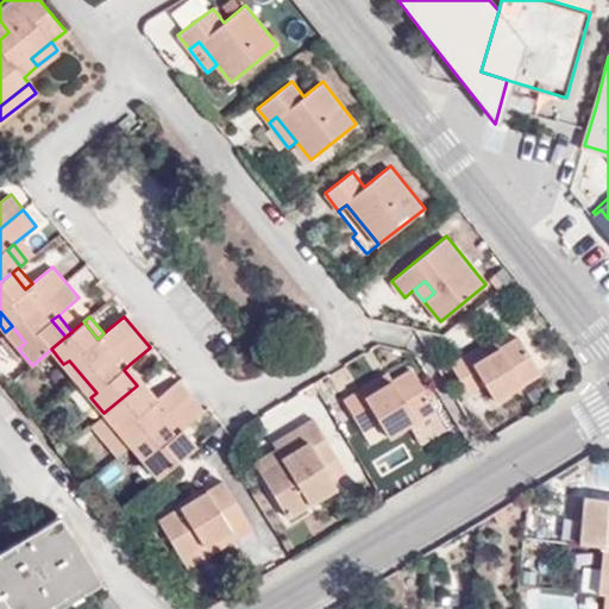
[(12,326),(5,332),(18,349),(25,343),(12,326)]
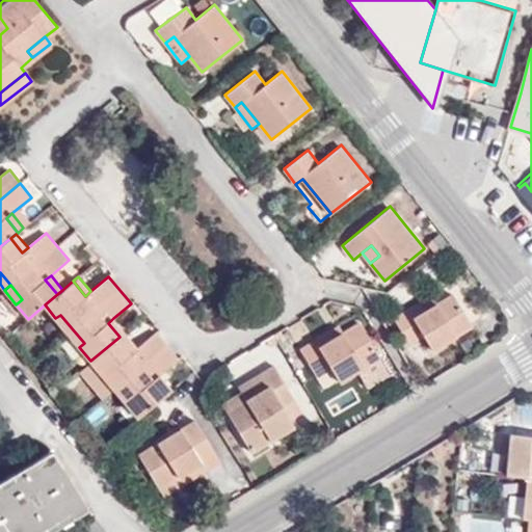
[(437,302),(413,317),(407,308),(393,316),(408,343),(423,335),(431,349),(472,325),(453,293),(437,302)]
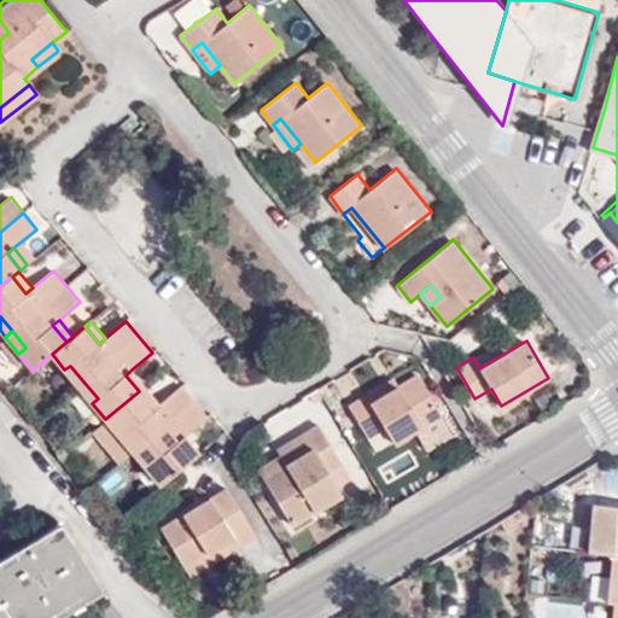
[(508,351),(502,342),(473,357),(479,368),(508,351)]
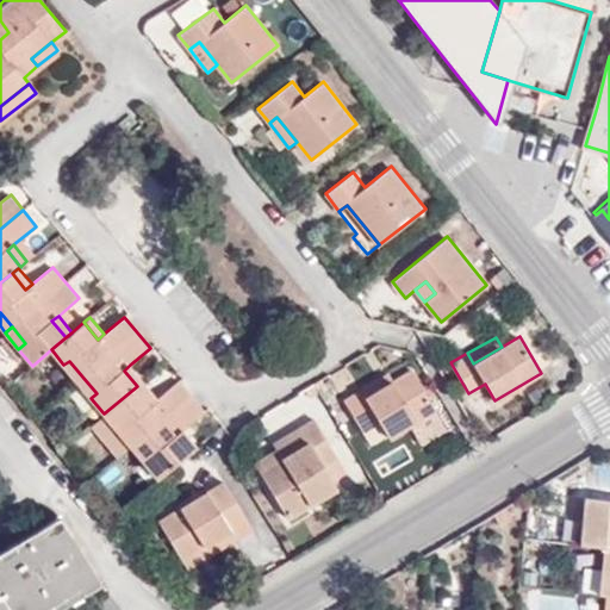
[(63,365),(78,381),(82,377),(69,361),(63,365)]
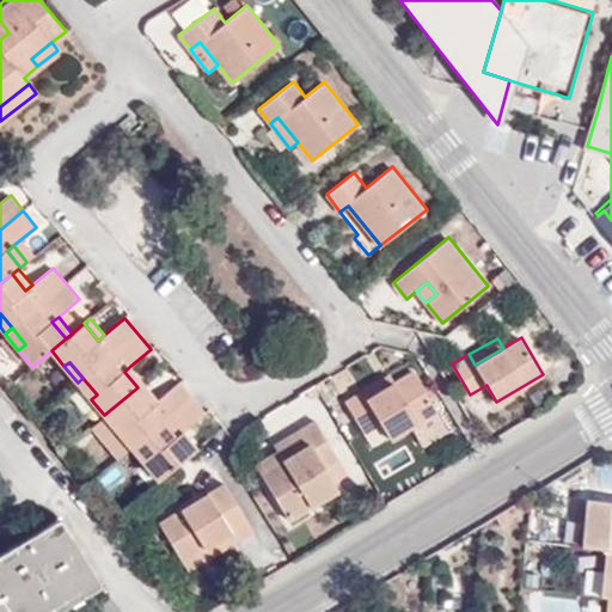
[(138,387),(145,383),(130,366),(124,372),(138,387)]
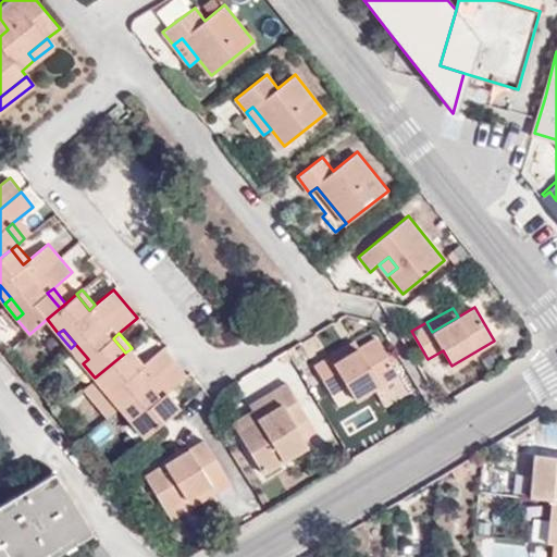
[(357,348),(334,362),(330,354),(313,363),(331,392),(346,383),(355,398),(397,373),(375,336),(357,348)]
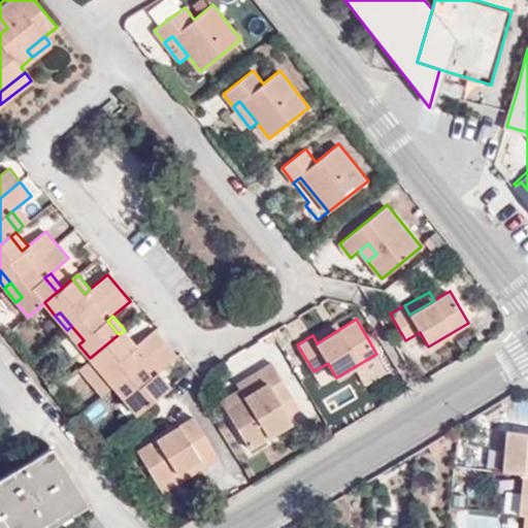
[(338,330),(334,323),(312,335),(317,343),(338,330)]
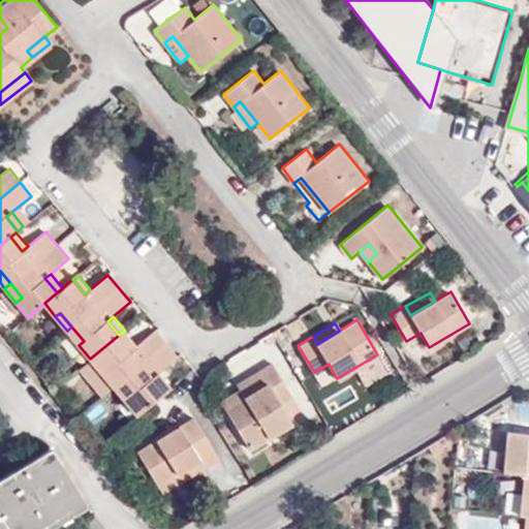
[(71,327),(67,331),(79,345),(84,341),(71,327)]
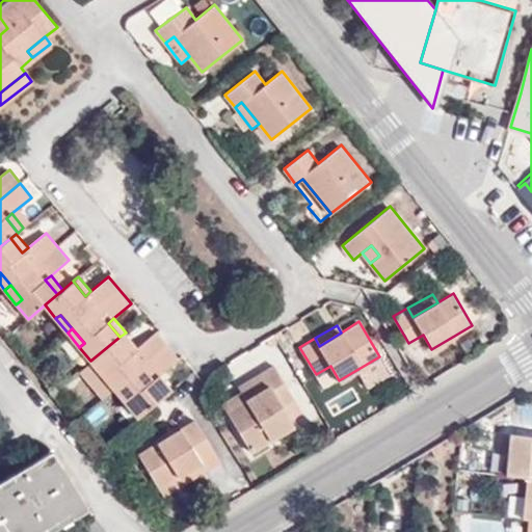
[(132,351),(120,337),(90,361),(102,374),(107,371),(118,384),(130,399),(125,403),(137,418),(166,394),(154,378),(160,373),(178,360),(154,333),(137,346),(132,351)]
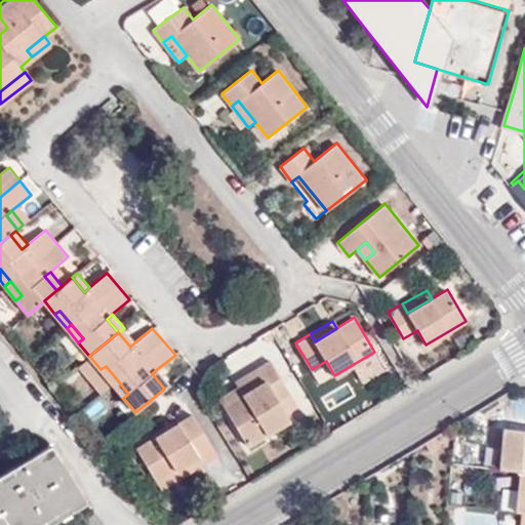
[(135,341),(124,328),(118,332),(130,347),(135,341)]
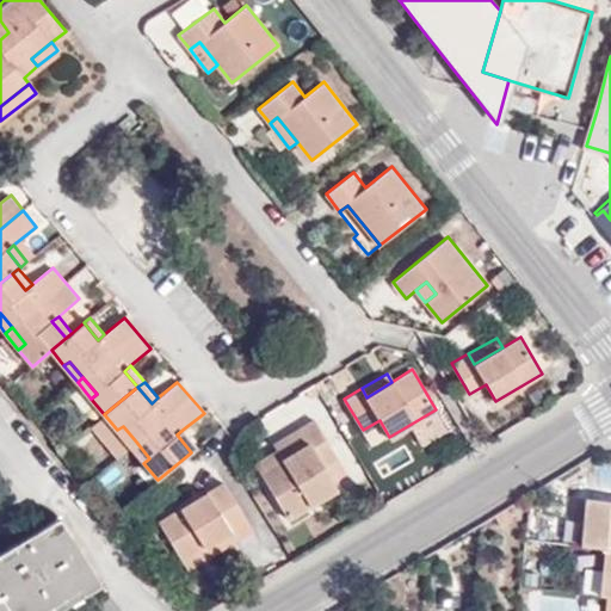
[(335,457),(314,419),(301,427),(309,440),(260,470),(289,518),(337,488),(323,466),(335,457)]
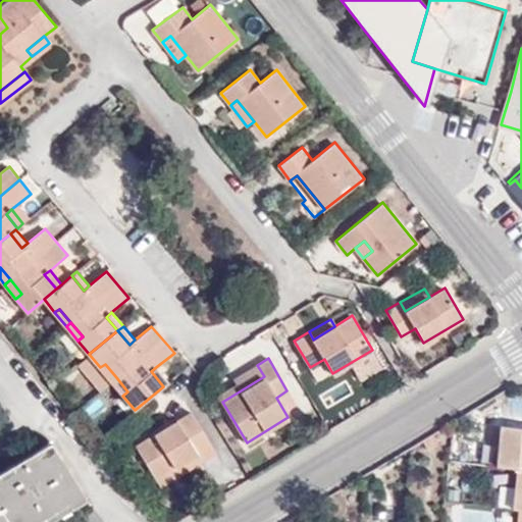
[(100,367),(112,382),(116,377),(105,364),(100,367)]
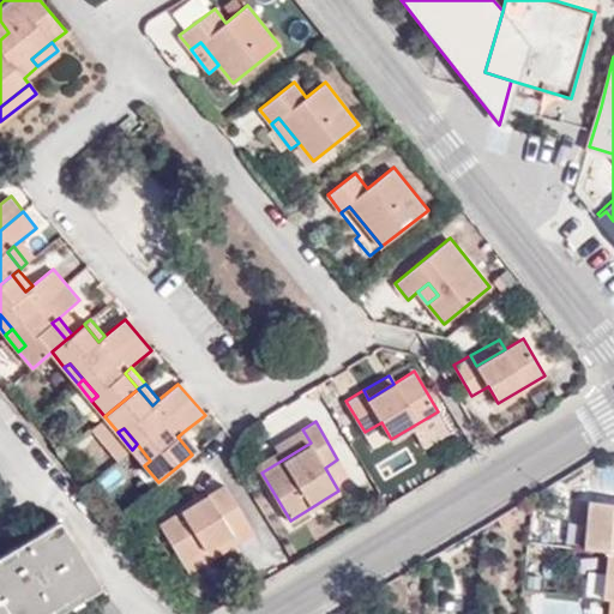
[(278,451),(257,465),(262,473),(311,443),(302,429),(275,445),(278,451)]
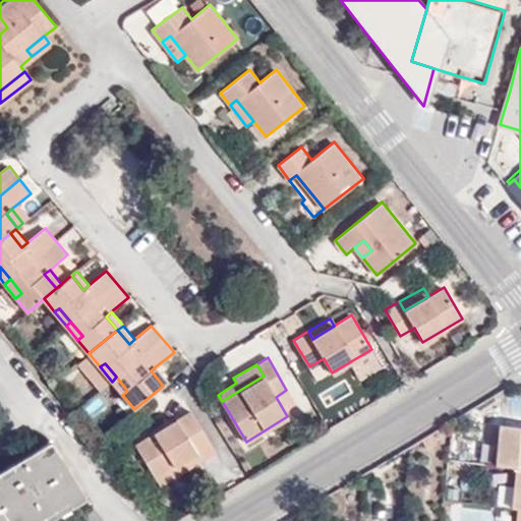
[(163,386),(169,381),(157,365),(151,370),(163,386)]
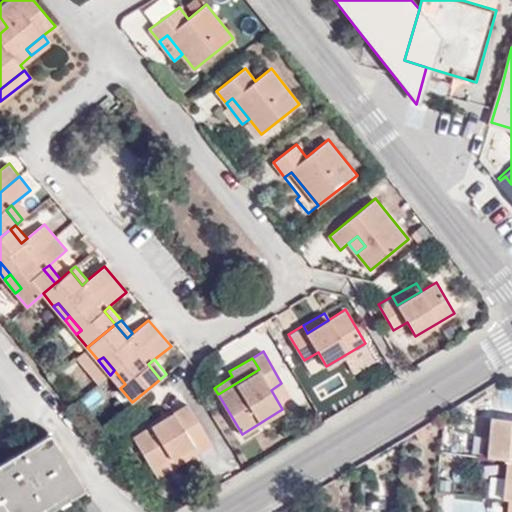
[(114,370),(110,375),(120,388),(125,384),(114,370)]
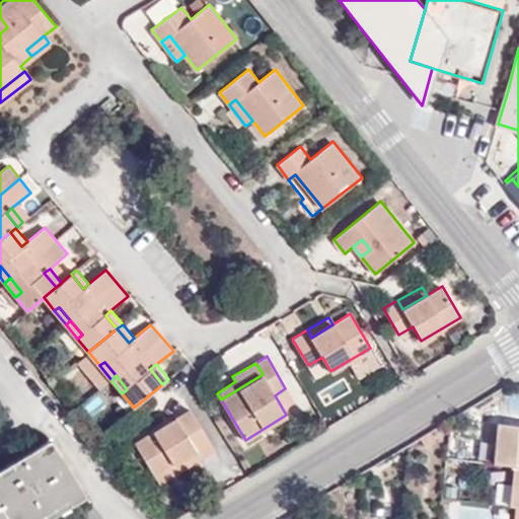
[(190,410),(135,442),(155,475),(196,451),(201,458),(215,450),(190,410)]
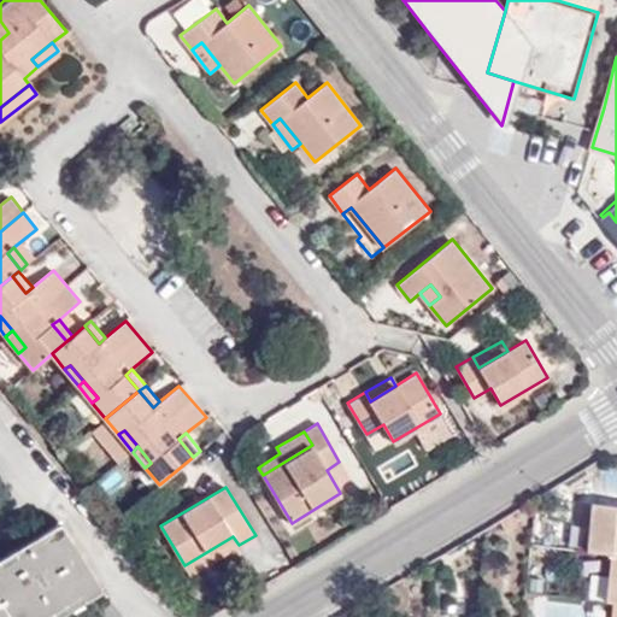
[(616,504),(592,501),(586,550),(611,552),(616,552),(616,504)]
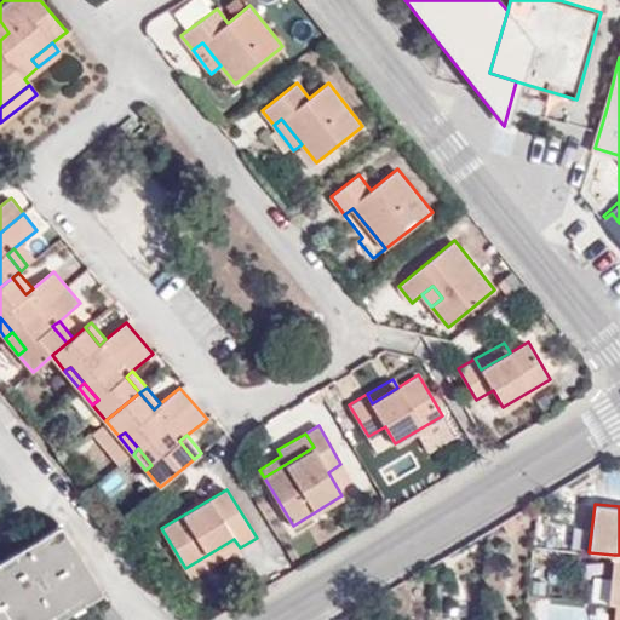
[(0,619),(38,619),(65,604),(70,610),(102,591),(62,523),(27,545),(29,550),(22,555),(18,550),(0,560),(0,619)]
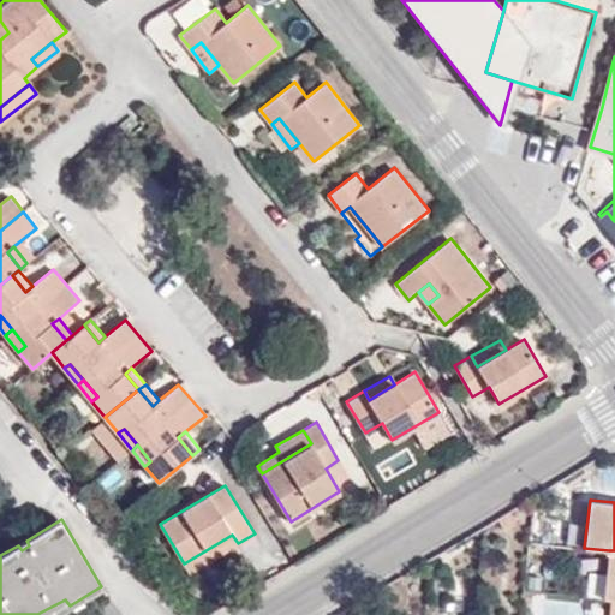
[(238,543),(232,535),(184,563),(189,573),(238,543)]
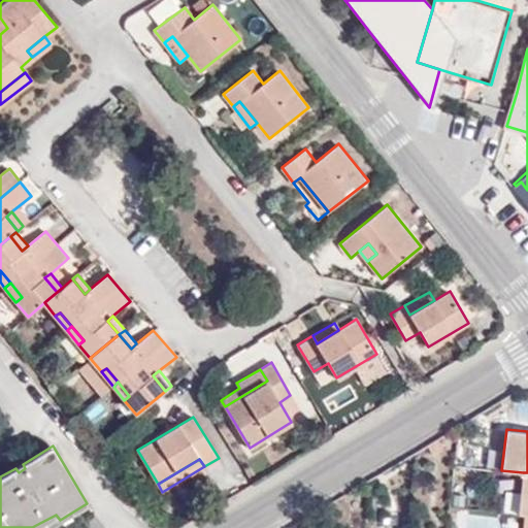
[(23,464),(15,468),(19,472),(25,468),(23,464)]
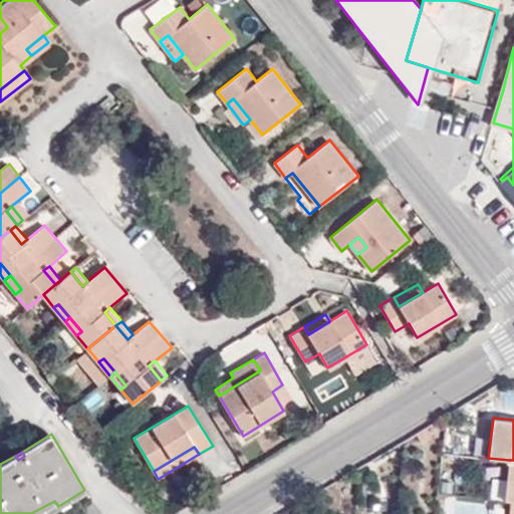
[(513,460),(509,460),(505,499),(512,500),(513,500),(513,460)]
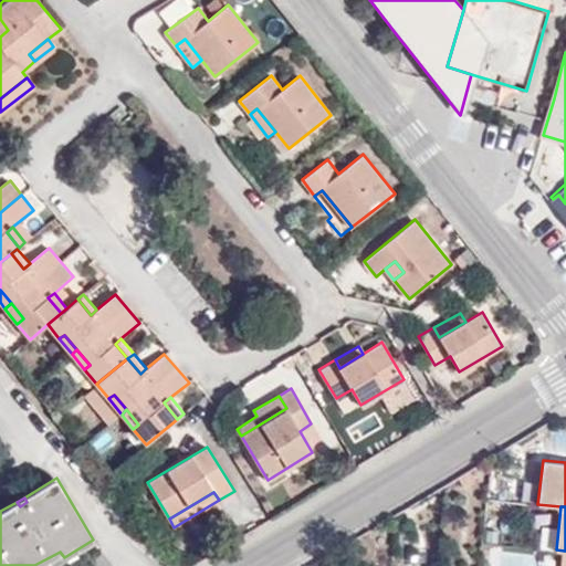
[(34,565),(49,565),(64,557),(60,552),(34,565)]
